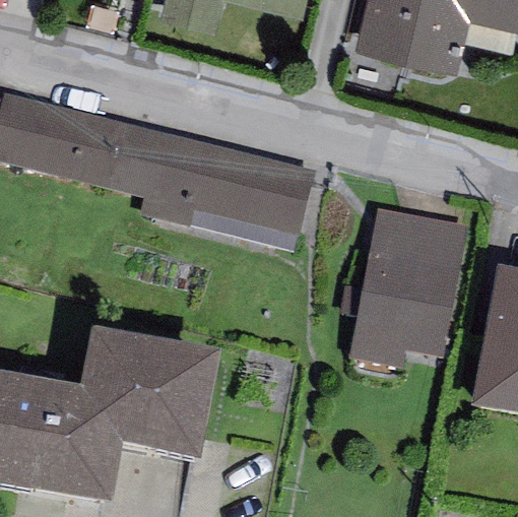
[(163,0),(160,13),(214,25),(219,0),(257,0),(304,10),(306,0),(163,0)]
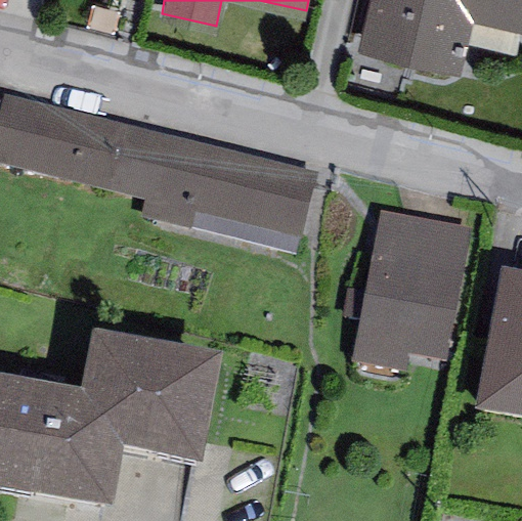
[(362,0),(354,40),(460,66),(473,12),(521,24),(521,0),(362,0)]
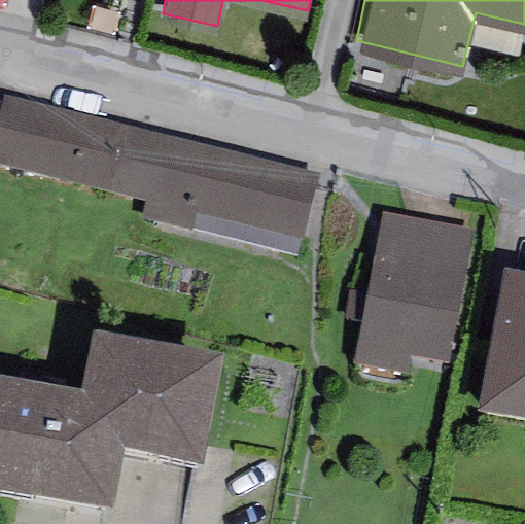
[(320,173),(3,94),(0,107),(0,162),(145,200),(299,235),(304,238),(320,173)]
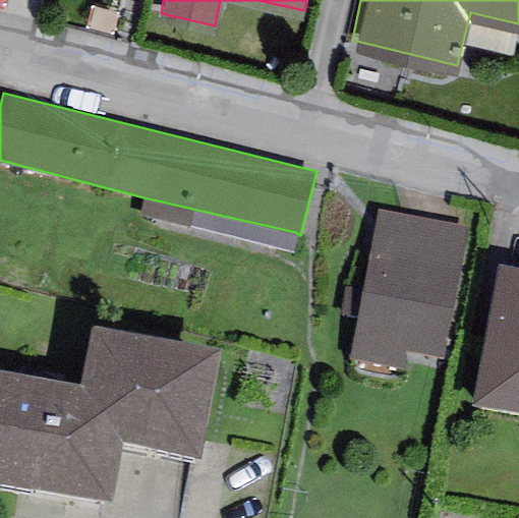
[(295,232),(143,197),(140,214),(291,248),(295,232)]
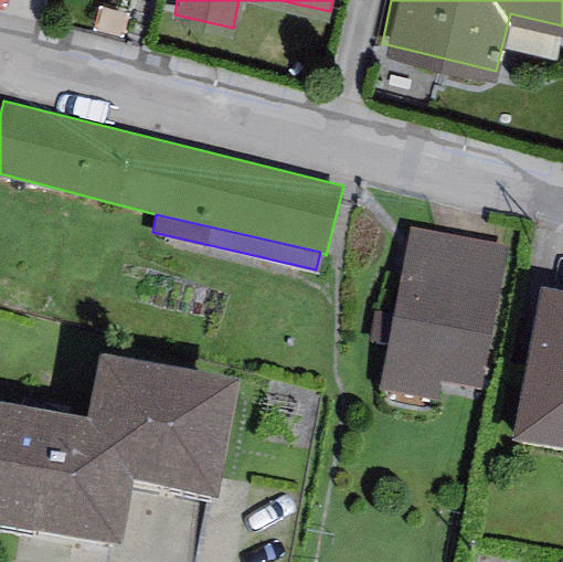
[(508,246),(411,228),(379,392),(434,403),(439,379),(481,386),(508,246)]
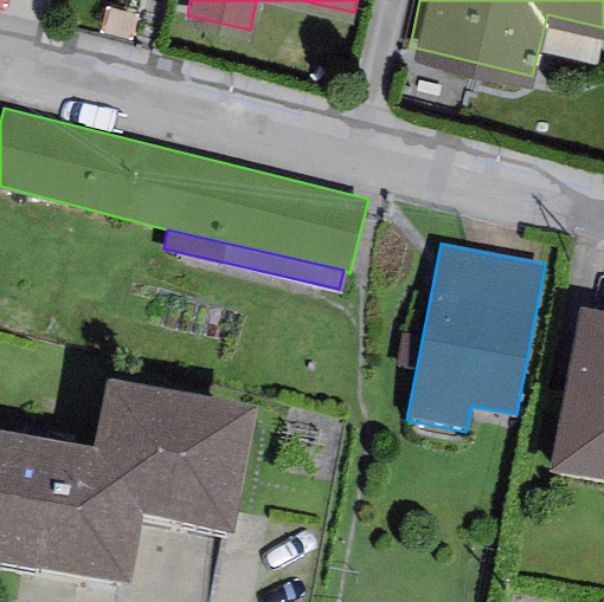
[(603,309),(580,304),(550,467),(603,478),(603,309)]
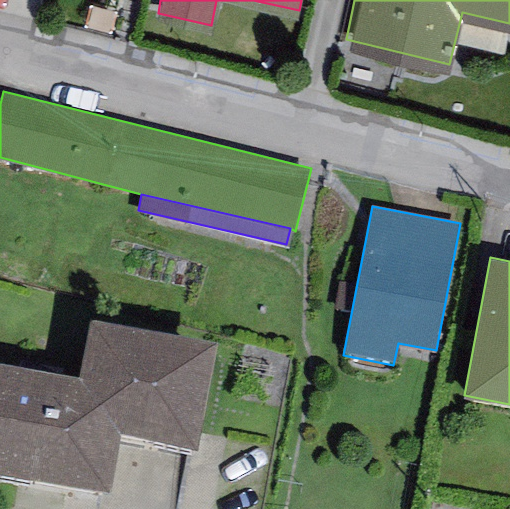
[(81,377),(0,362),(0,472),(110,492),(121,432),(197,446),(216,341),(92,319),(81,377)]
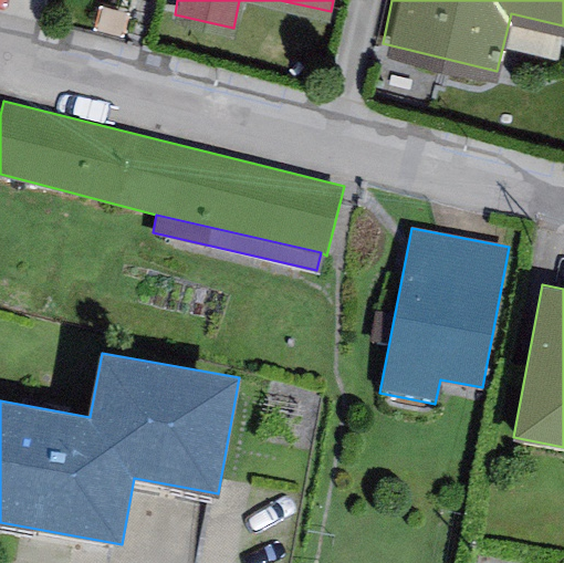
All buildings are outlined.
